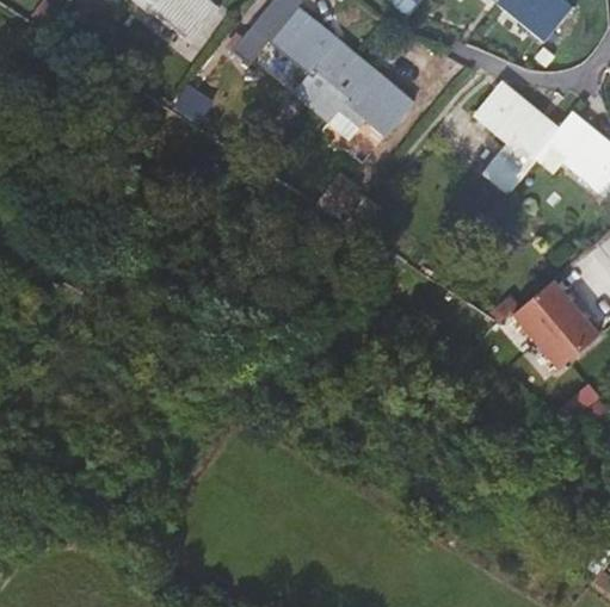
[(220,6),(213,0),(143,0),(191,39),(220,6)]
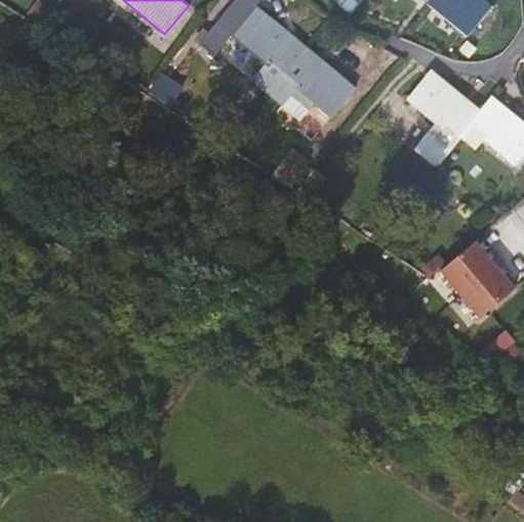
[(265,62),(281,75),(305,45),(254,4),(258,0),(237,0),(203,41),(217,52),(231,34),(265,62)]
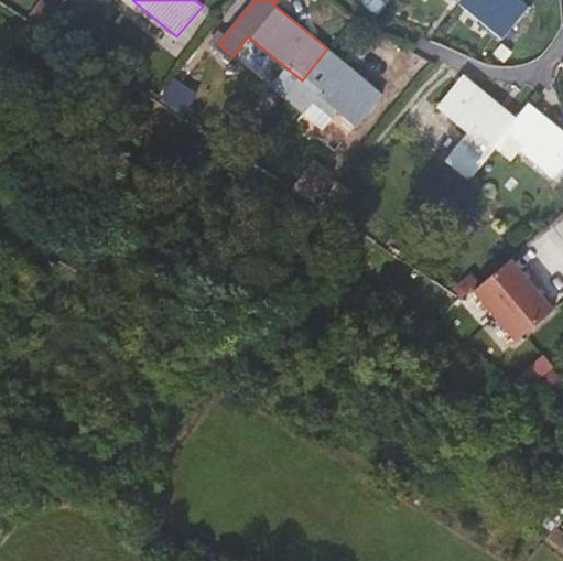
[(529,1),(528,0),(465,0),(506,32),(529,1)]
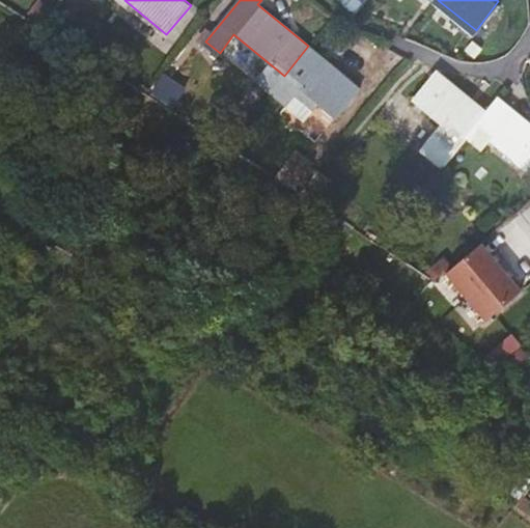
[(357,85),(308,46),(284,76),(270,92),(267,96),(283,109),(294,94),(312,109),(317,103),(334,115),(357,85)]
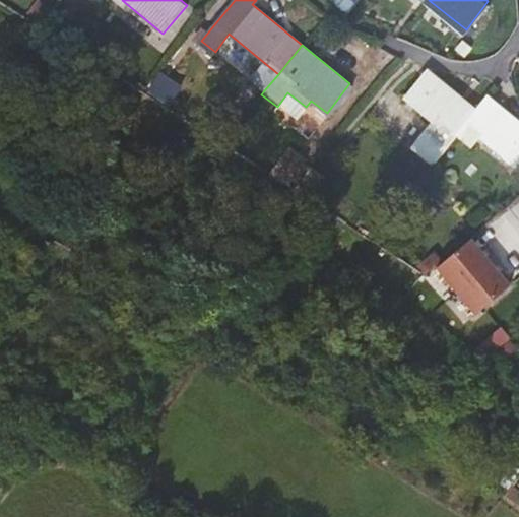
[(278,74),(262,61),(249,78),(264,90),(278,74)]
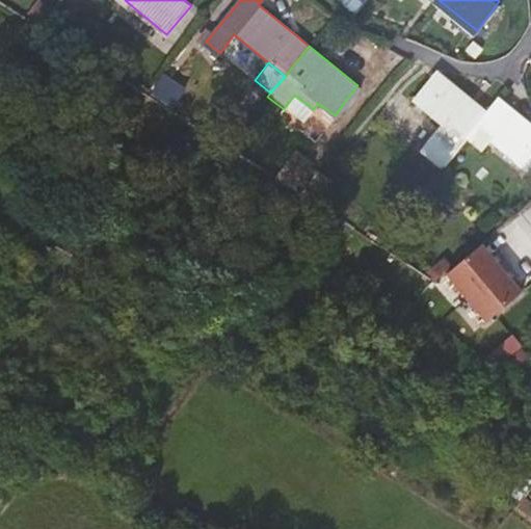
[(458,135),(465,140),(466,138),(476,126),(487,110),(437,70),(414,98),(444,123),(458,135)]
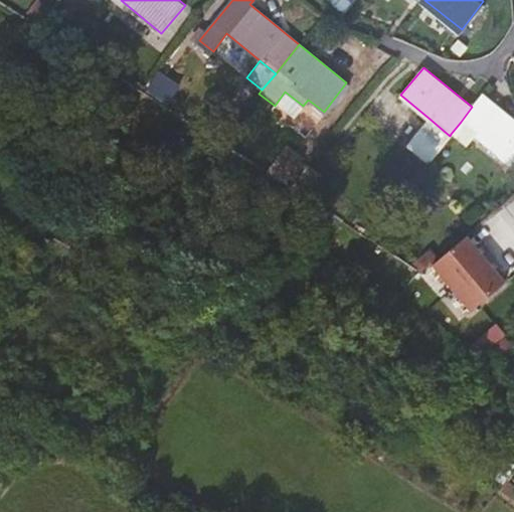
[(174,86),(157,72),(143,90),(161,103),(174,86)]
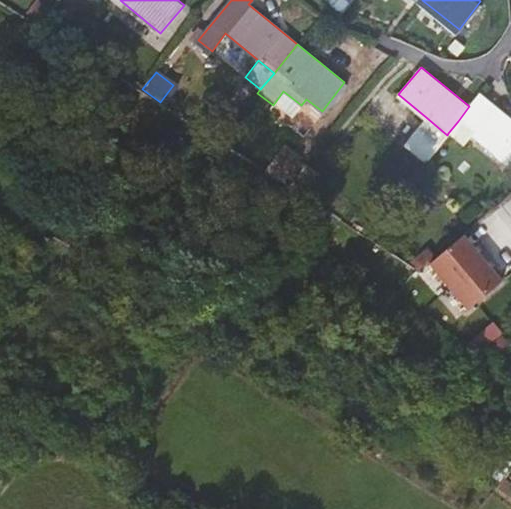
[(510,117),(479,93),(469,106),(458,121),(473,133),(506,160),(510,154),(510,117)]
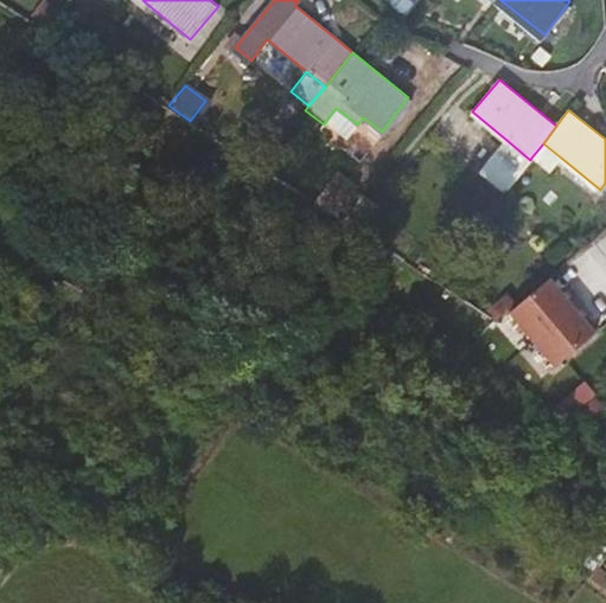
[(515,165),(523,154),(506,140),(497,151),(515,165)]
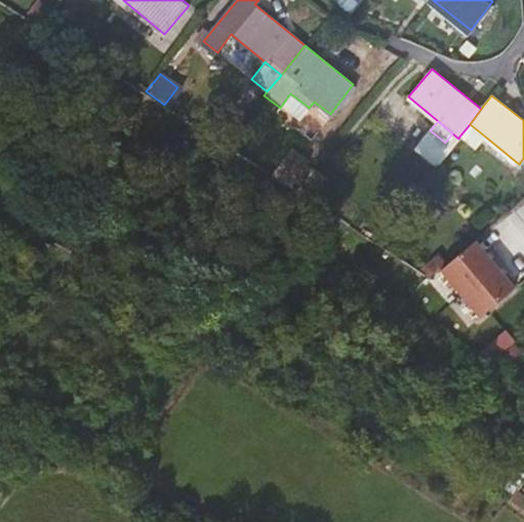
[(470,124),(459,136),(476,149),(485,136),(470,124)]
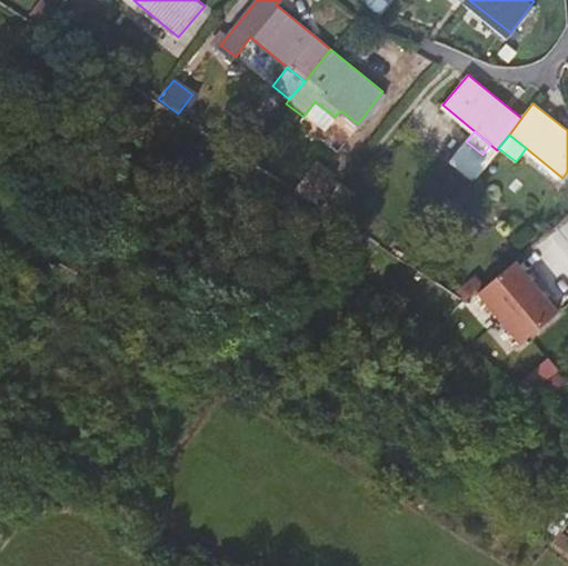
[(474,179),(497,150),(490,145),(482,155),(466,141),(449,161),(474,179)]
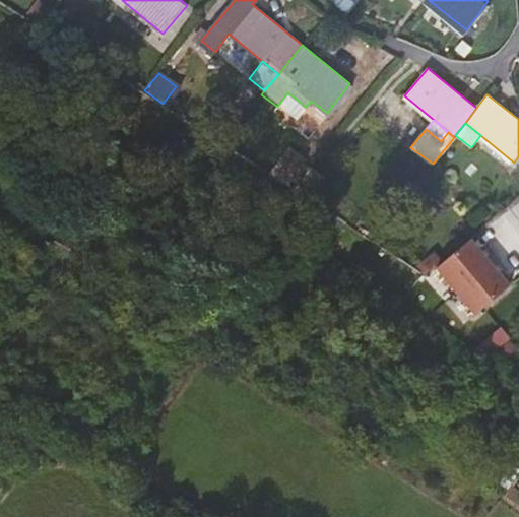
[(438,264),(477,310),(512,281),(472,235),(438,264)]
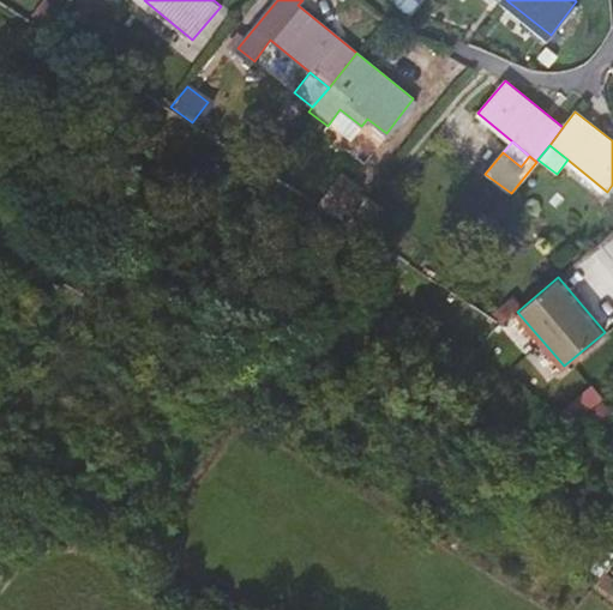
[(576,417),(606,399),(608,397),(599,384),(590,388),(560,406),(576,417)]
